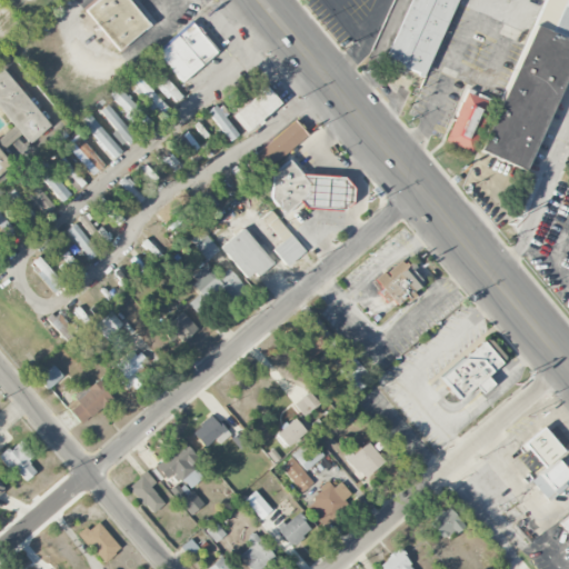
[(118,51),(149,26),(128,0),(96,0),(83,10),(118,51)]
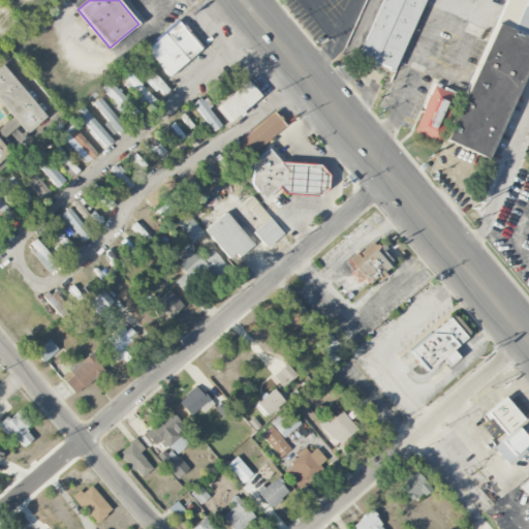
[(380,0),(356,56),(393,71),(423,0),(380,0)]
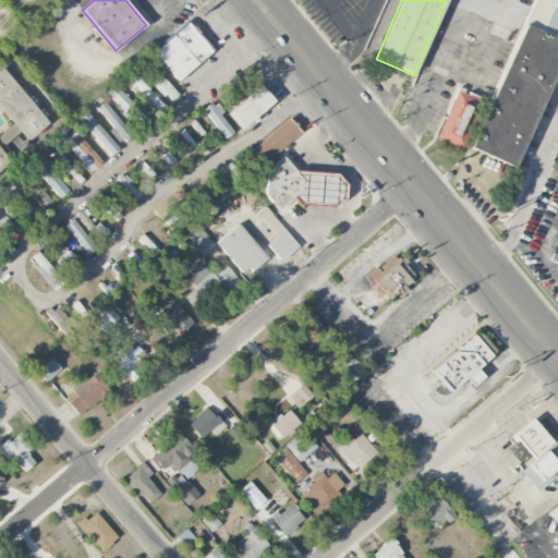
[(557,58),(557,0),(531,0),(471,148),(514,167),(557,58)]
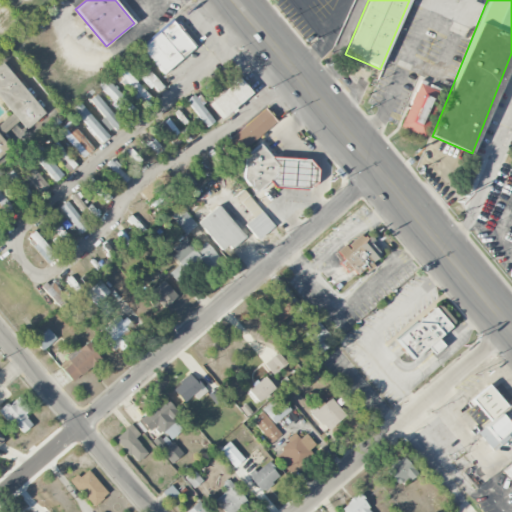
[(140,47),(164,74),(196,46),(172,19),(140,47)]
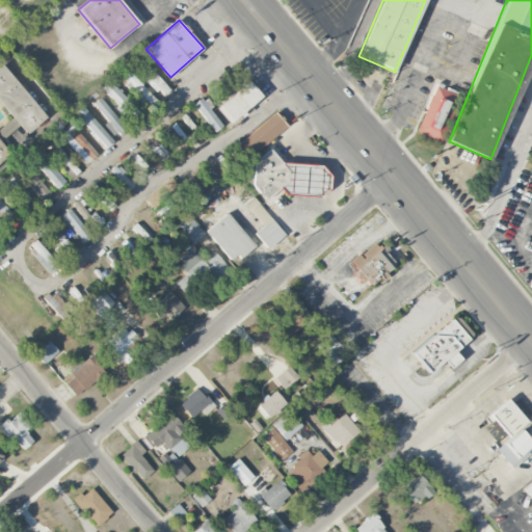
[(0,102),(12,118),(0,128),(0,138),(6,145),(11,141),(17,148),(40,129),(36,126),(46,118),(2,63),(0,64),(0,102)]
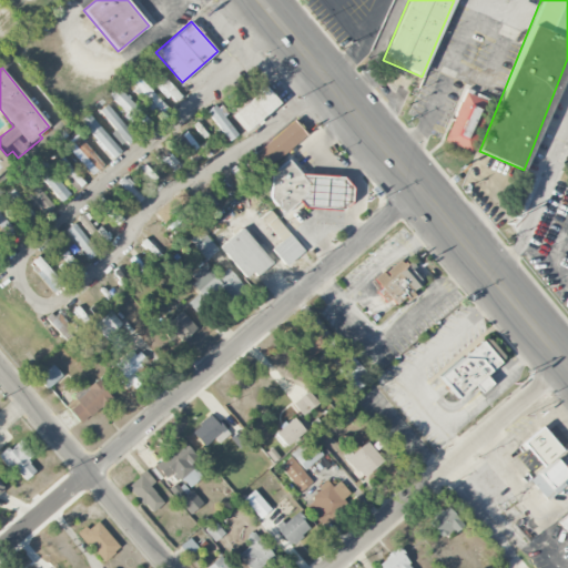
[(173,103),(181,95),(159,71),(150,79),(173,103)]
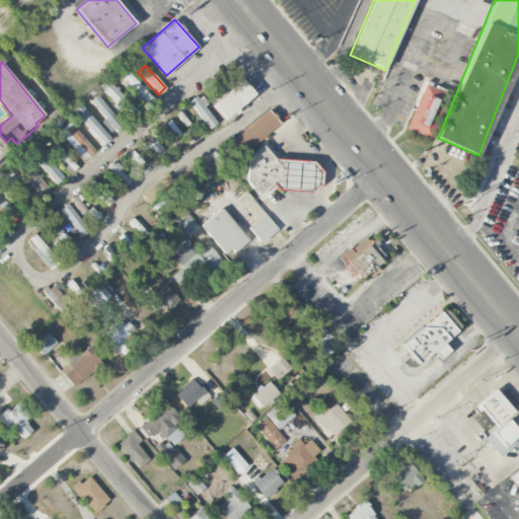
[(147,105),(154,97),(124,70),(118,77),(147,105)]
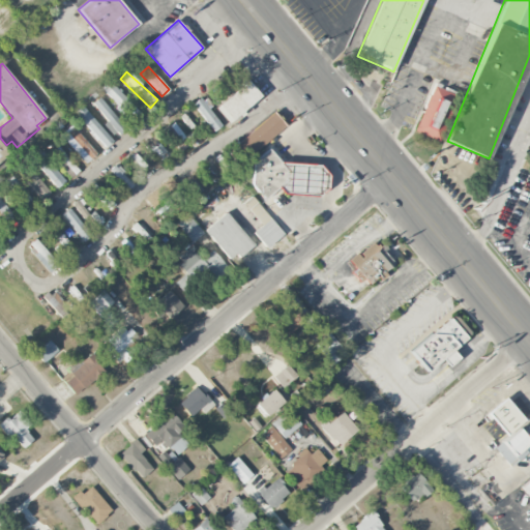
[(218,105),(231,120),(260,95),(246,80),(218,105)]
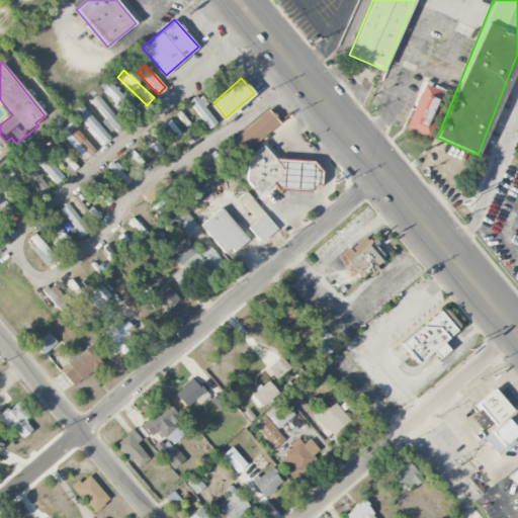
[(139,112),(106,79),(98,86),(131,119),(139,112)]
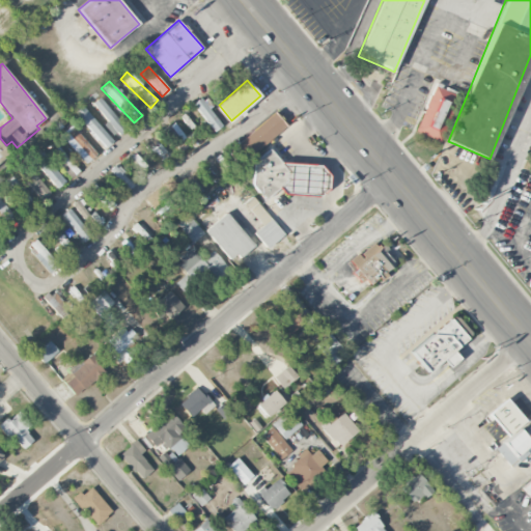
[(415,131),(439,141),(458,93),(435,83),(415,131)]
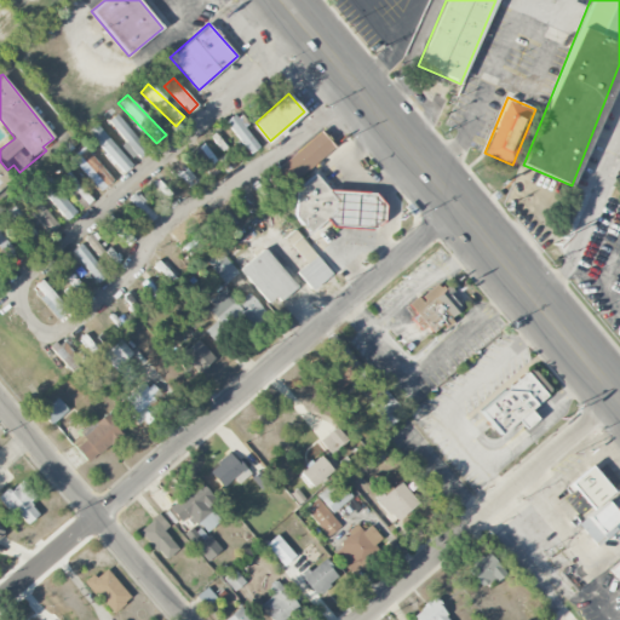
[(139,158),(148,151),(116,114),(108,121),(139,158)]
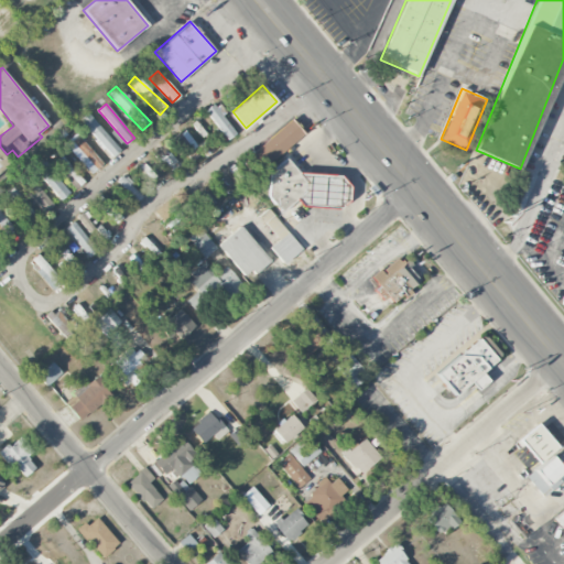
[(206,110),(226,141),(235,134),(214,104),(206,110)]
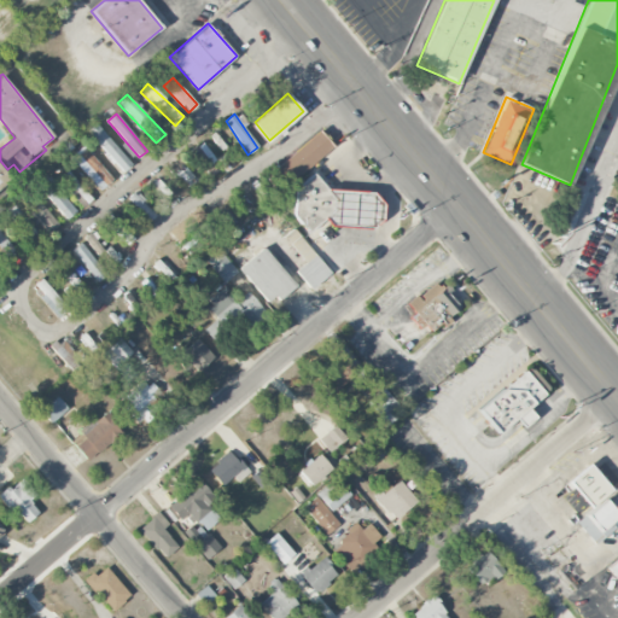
[(133,164),(95,123),(87,132),(123,173),(133,164)]
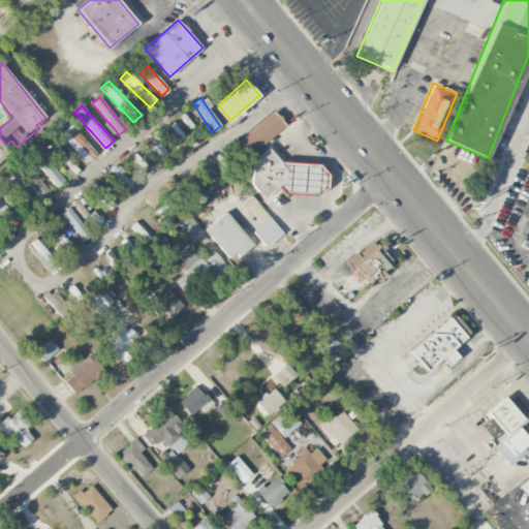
[(286,127),(276,114),(235,143),(245,156),(286,127)]
